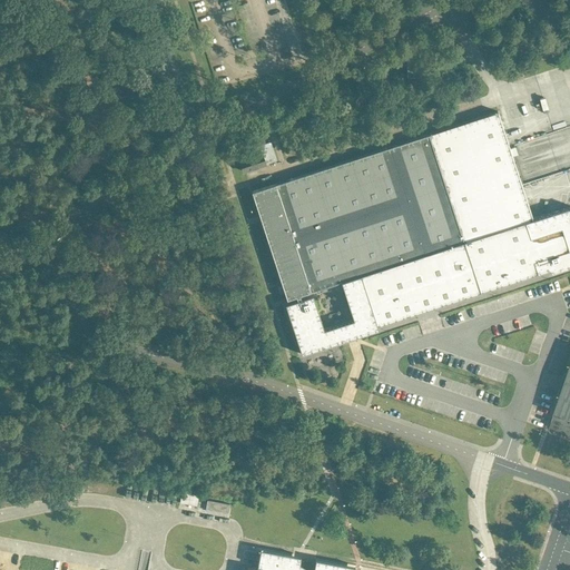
[(408,59),(408,77),(421,77),(420,59),(408,59)]
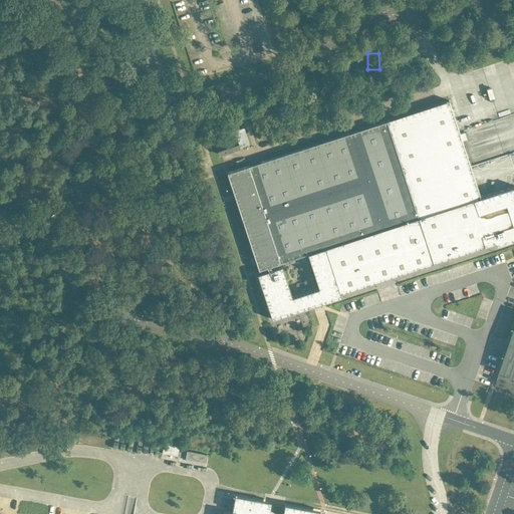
[(327,60),(331,68),(336,65),(332,57),(327,60)]
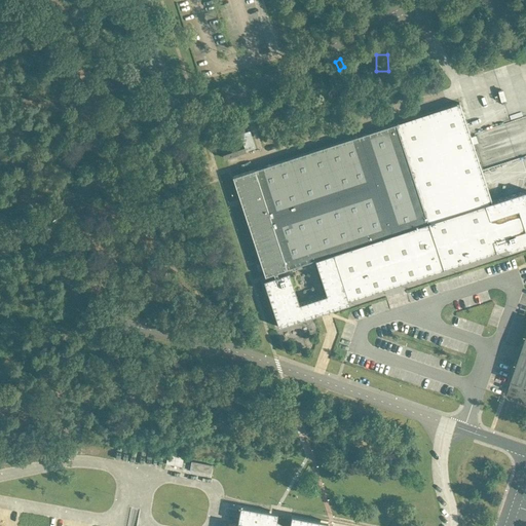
[(264,284),(278,327),(310,316),(306,301),(299,304),(289,272),(277,275),(276,272),(314,260),(331,309),(349,304),(348,300),(506,249),(508,252),(525,246),(525,190),(491,201),(459,103),(389,125),(232,177),(260,263),(256,264),(259,271),(263,270),(265,276),(272,273),(273,276),(266,279),(267,283),(264,284)]
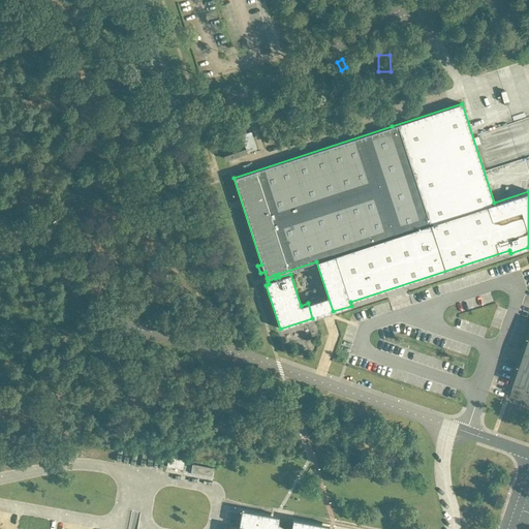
[(222,148),(225,159),(256,149),(251,131),(229,138),(230,143),(228,144),(229,146),(222,148)]
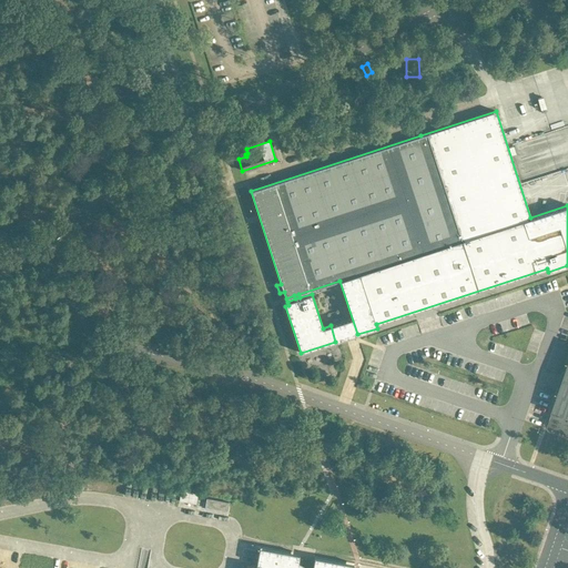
[(225,178),(214,181),(220,198),(231,194),(225,178)]
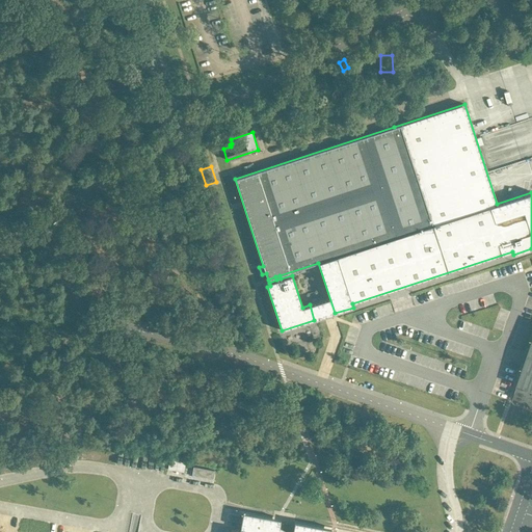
[(531,342),(512,398),(531,404),(531,342)]
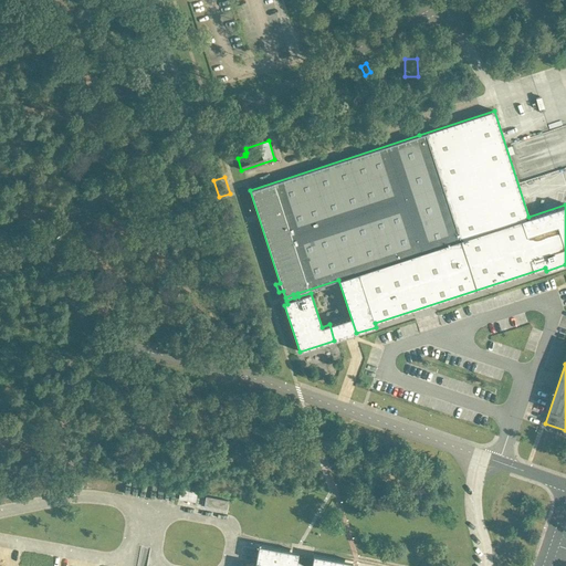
[(178,500),(196,502),(198,492),(180,489),(178,500)]
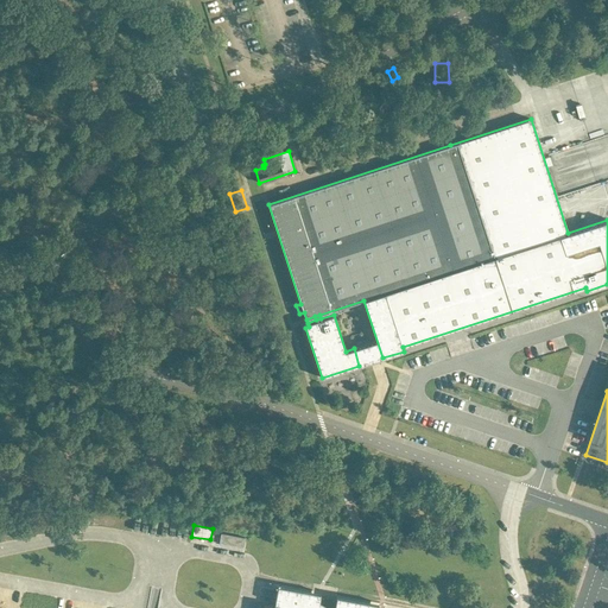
[(219,542),(244,546),(245,538),(221,533),(219,542)]
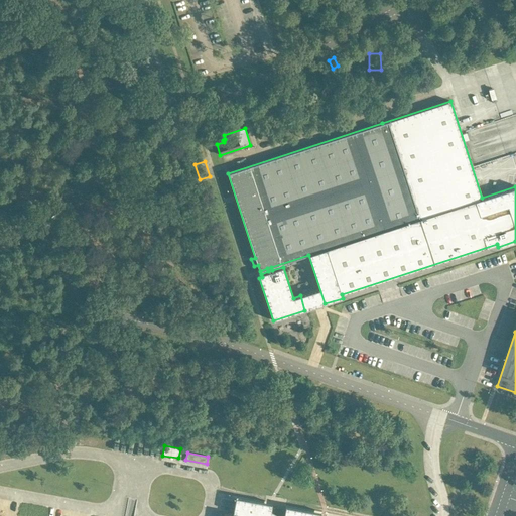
[(320,515),(321,515),(320,515),(319,515),(285,510),(286,509),(285,509),(283,515),(281,515),(264,506),(236,501),(236,500),(235,500),(233,512),(234,512),(236,512),(236,515),(225,513),(225,514),(224,515),(320,515)]
